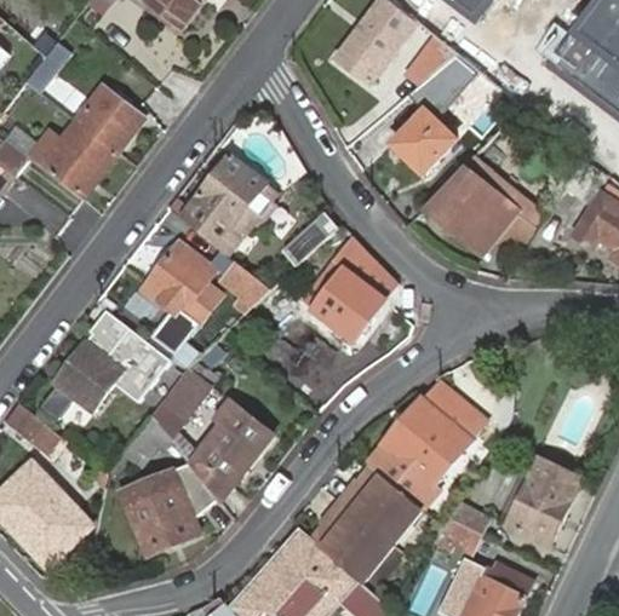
[(90,0),(89,5),(107,11),(110,0),(90,0)]
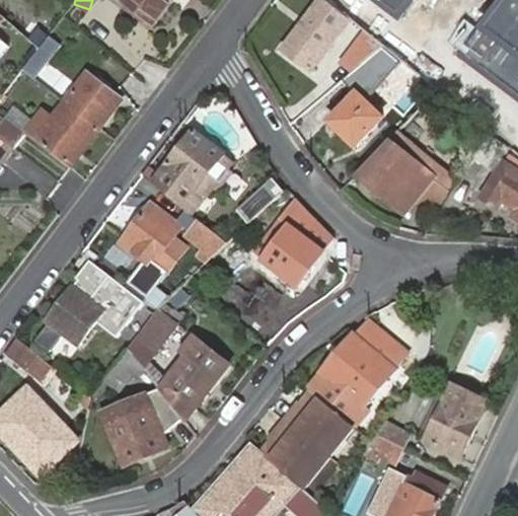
[(130,0),(155,18),(169,0),(130,0)]
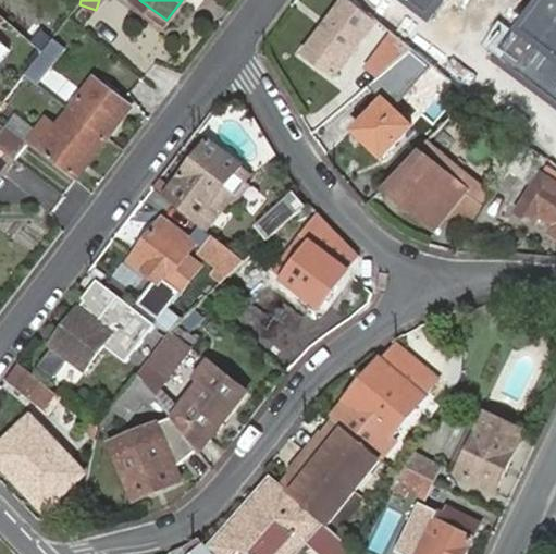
[(343,0),(305,50),(335,73),(374,20),(348,0),(343,0)]
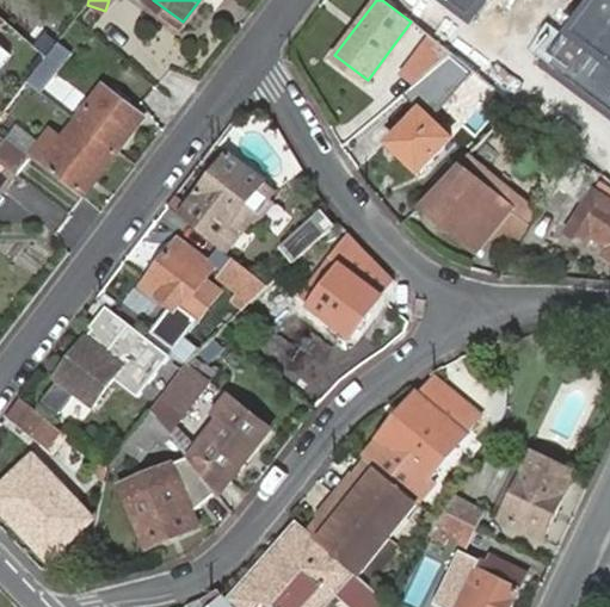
[(443,0),(473,23),(491,0),(590,0),(546,61),(609,110),(609,0),(443,0)]
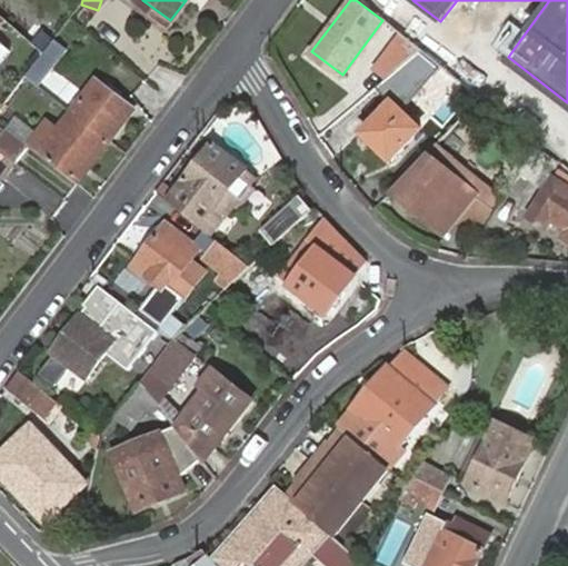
[(0,63),(11,51),(31,69),(43,52),(0,15),(0,63)]
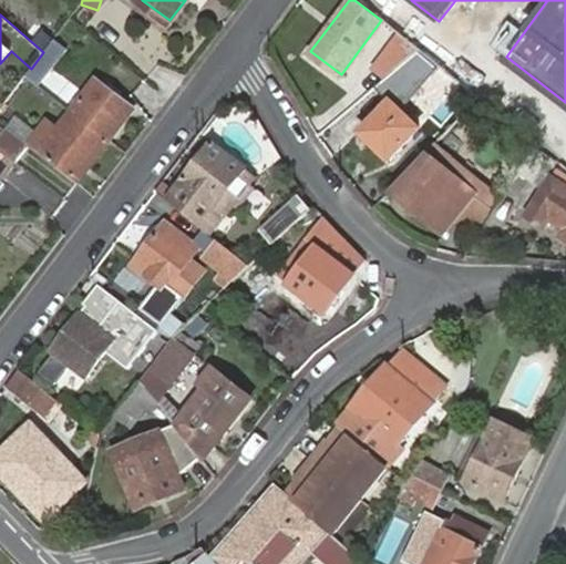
[(388,73),(392,69),(418,47),(401,33),(376,64),(388,73)]
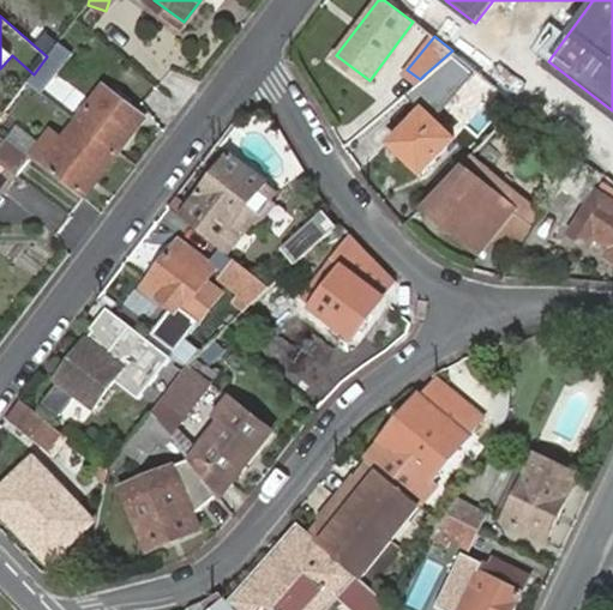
[(451,95),(473,67),(452,50),(425,74),(451,95)]
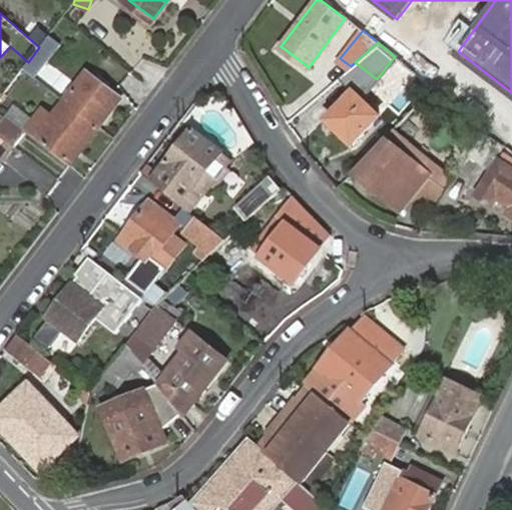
[(51,116),(41,108),(27,125),(34,130),(33,133),(71,162),(120,98),(84,72),(51,116)]
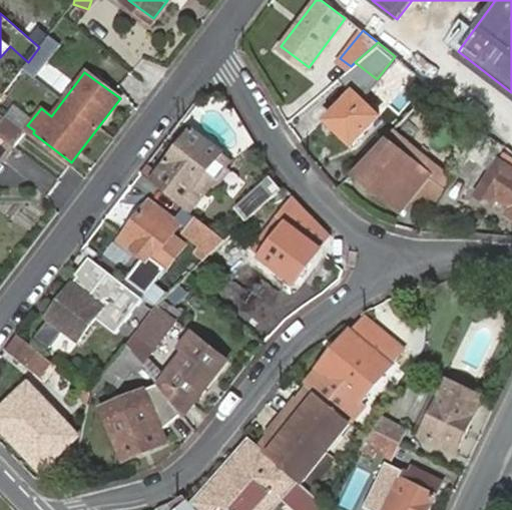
[(423,97),(432,86),(417,74),(409,84),(423,97)]
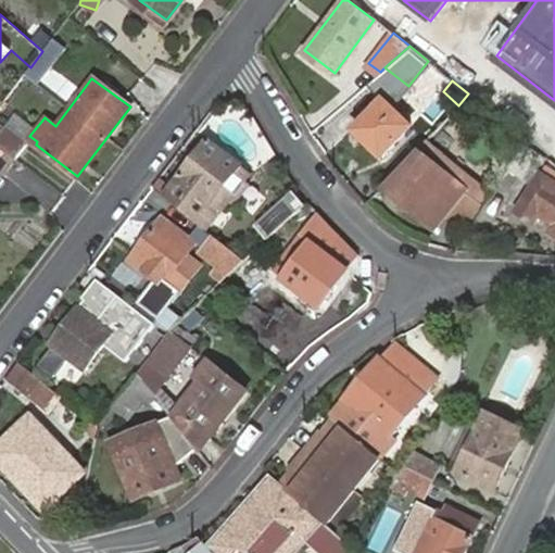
[(410,124),(382,98),(352,127),(379,153),(410,124)]
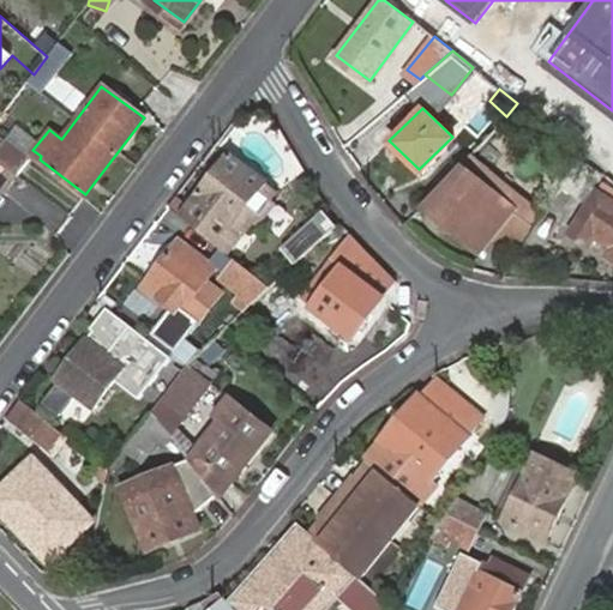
[(0,158),(17,171),(29,156),(6,138),(18,122),(5,112),(0,118),(0,158)]
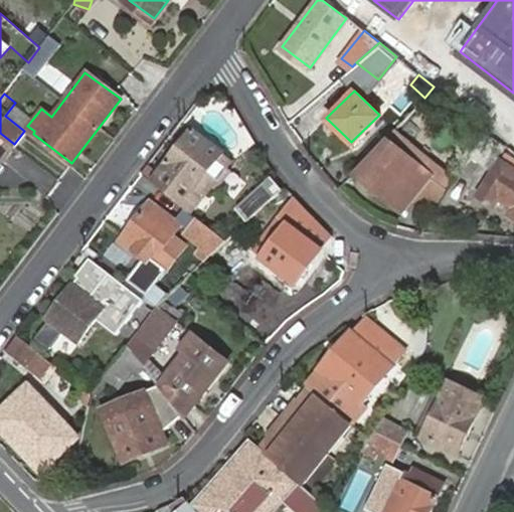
[(489,167),(505,144),(485,128),(474,147),(469,154),(489,167)]
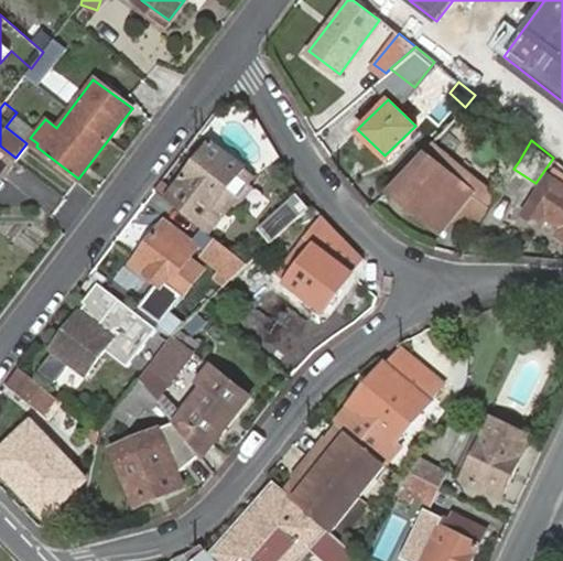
[(212,141),(183,177),(223,207),(224,208),(225,209),(253,173),(212,141)]
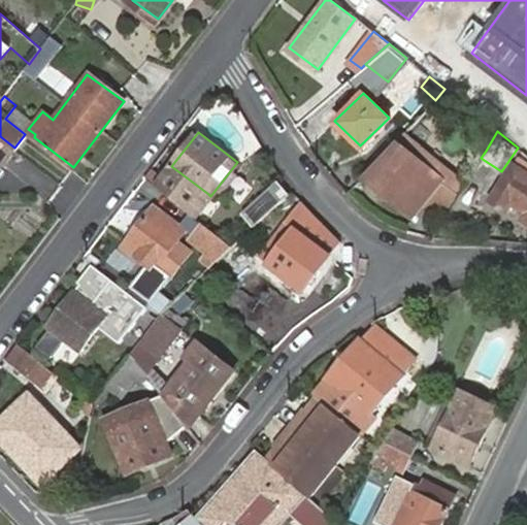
[(362,178),(413,217),(445,176),(433,167),(438,161),(403,135),(362,178)]
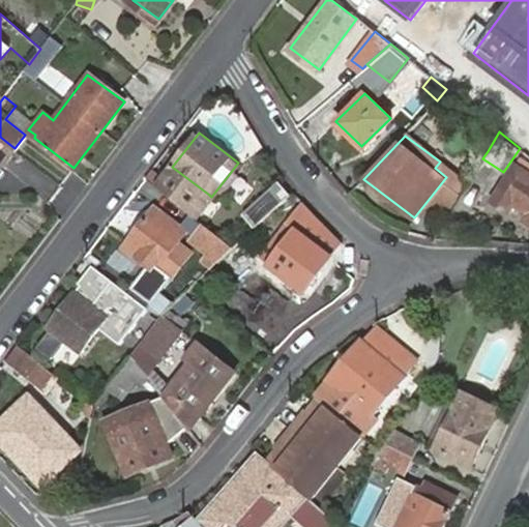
[(0,159),(4,163),(15,148),(0,137),(0,159)]
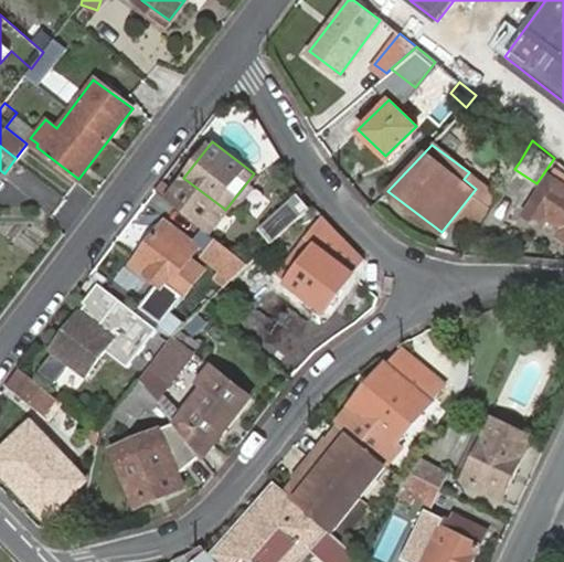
[(501,191),(514,169),(520,161),(501,149),(482,178),(501,191)]
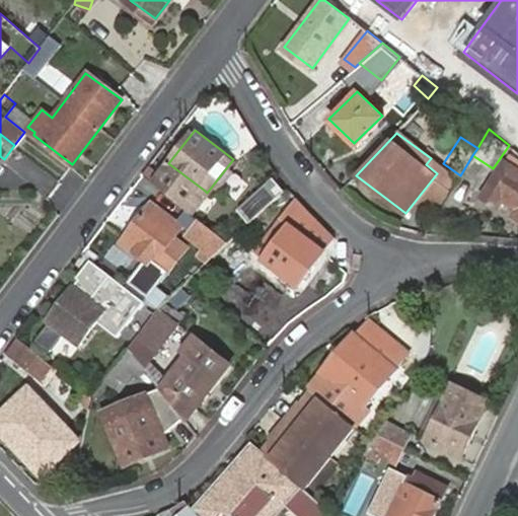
[(517,157),(510,152),(483,193),(499,204),(503,197),(517,206),(512,214),(517,217),(517,157)]
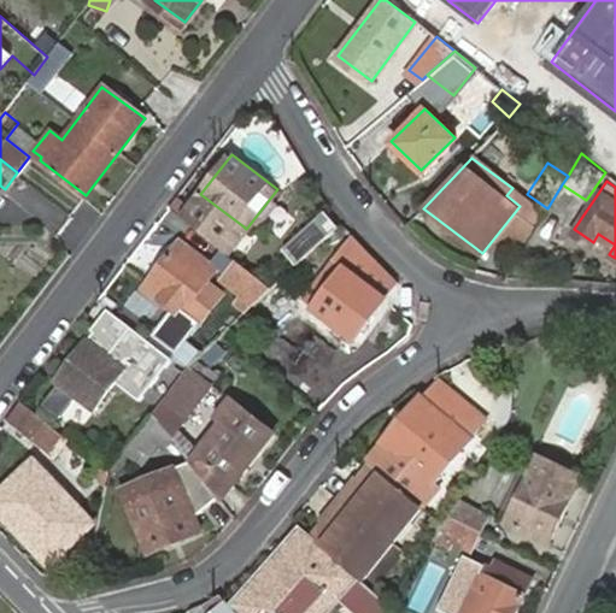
[(520,253),(545,212),(512,188),(506,195),(520,206),(497,235),(520,253)]
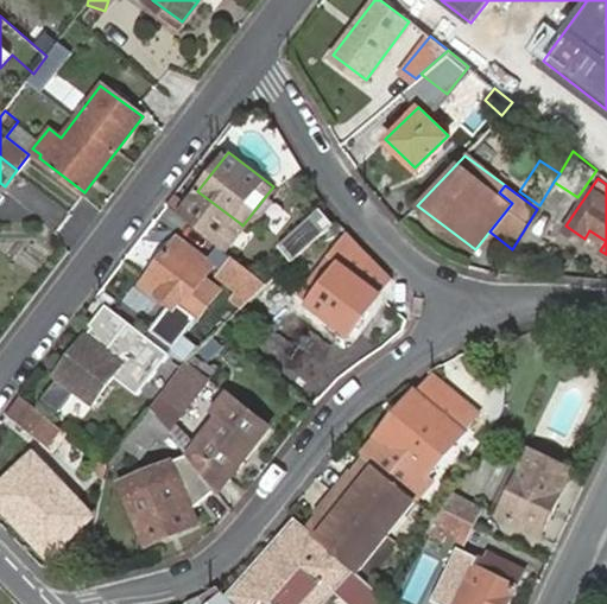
[(197,191),(181,213),(226,247),(241,224),(240,223),(197,191)]
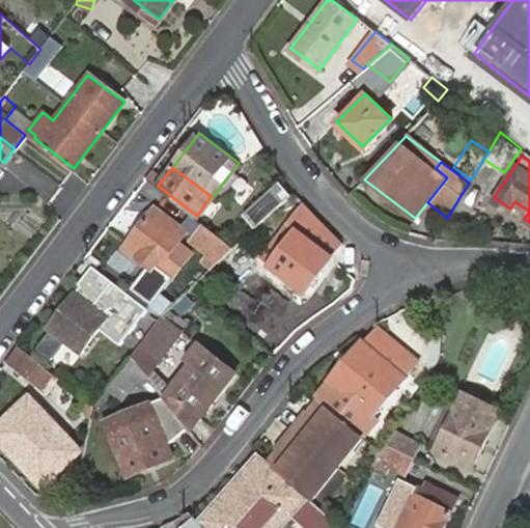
[(246,212),(257,223),(290,190),(280,179),(246,212)]
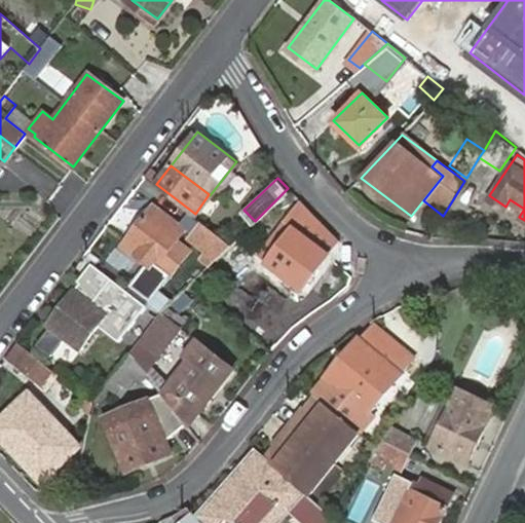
[(151,204),(122,245),(147,264),(130,286),(150,300),(151,301),(159,290),(190,251),(174,239),(183,227),(151,204)]
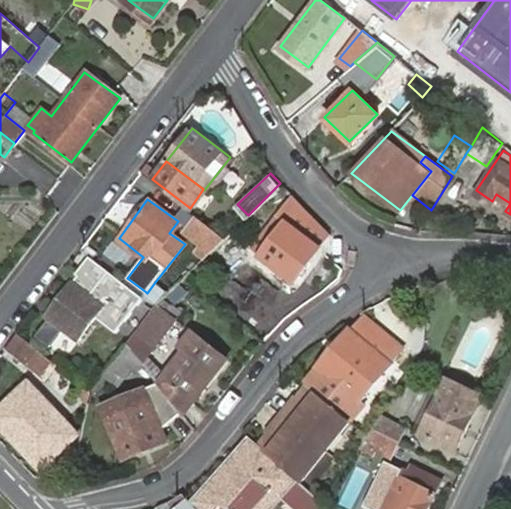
[(327,235),(284,204),(252,249),(295,279),(327,235)]
